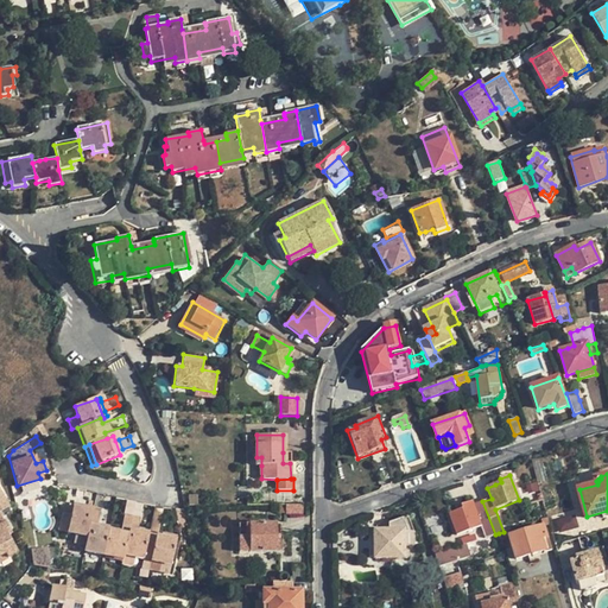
[(473,501),(461,506),(462,510),(457,511),(449,514),(456,534),(481,526),(483,536),(485,538),(495,534),(482,501),(475,505),(473,501)]
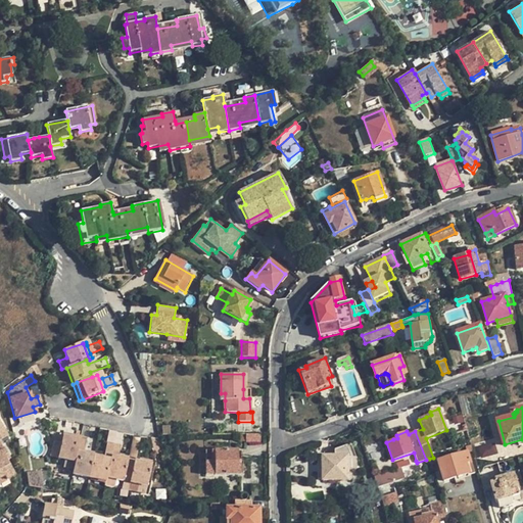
[(61,436),(54,434),(52,448),(59,449),(57,458),(63,460),(75,462),(80,436),(74,435),(73,438),(61,436)]
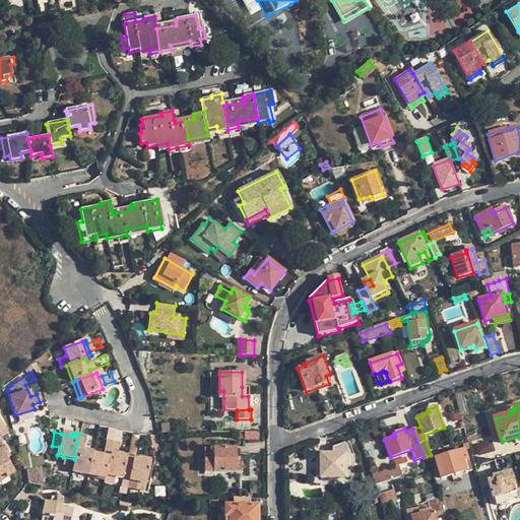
[(85,435),(79,434),(74,459),(72,467),(71,471),(87,475),(92,453),(82,450),(82,447),(85,435)]
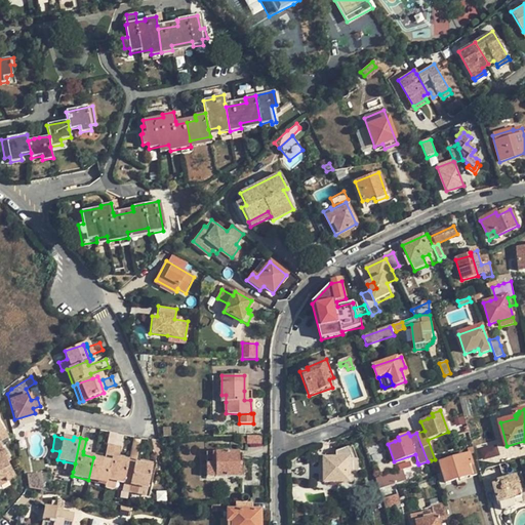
[(481,459),(498,454),(495,443),(477,448),(481,459)]
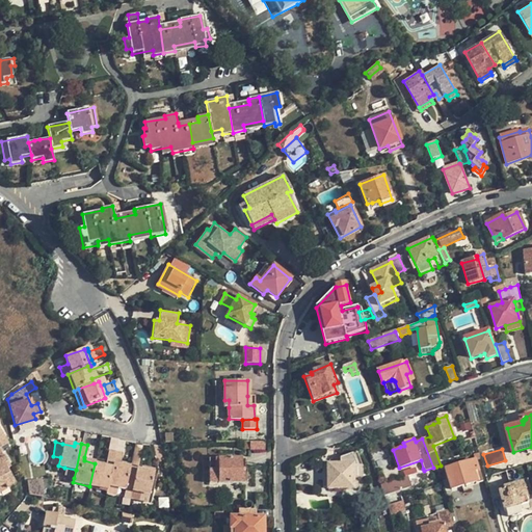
[(108,450),(105,466),(111,468),(112,463),(114,451),(108,450)]
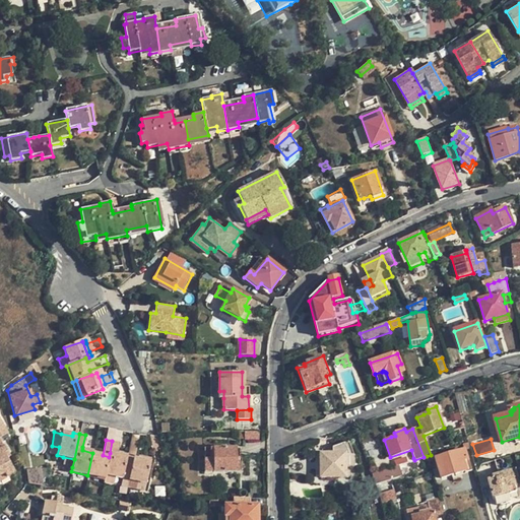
[(120,443),(112,441),(110,453),(117,455),(120,443)]
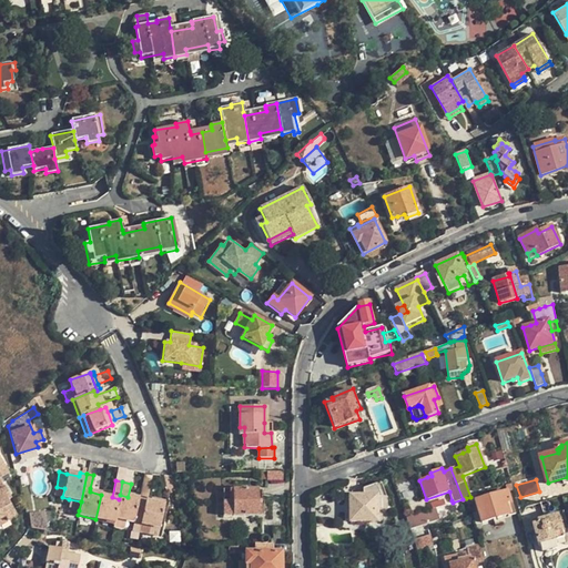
[(345,497),(345,520),(350,520),(350,523),(378,523),(378,498),(387,498),(382,483),(364,489),(364,495),(350,495),(350,497),(345,497)]
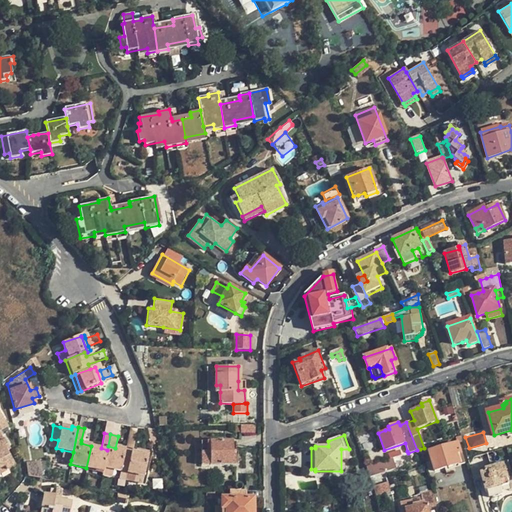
[(0,471),(12,465),(5,452),(7,451),(0,437),(0,471)]
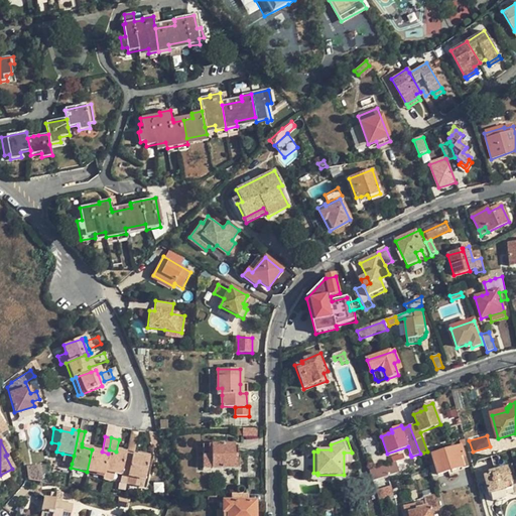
[(235,444),(204,444),(204,469),(237,469),(237,459),(235,459),(235,444)]
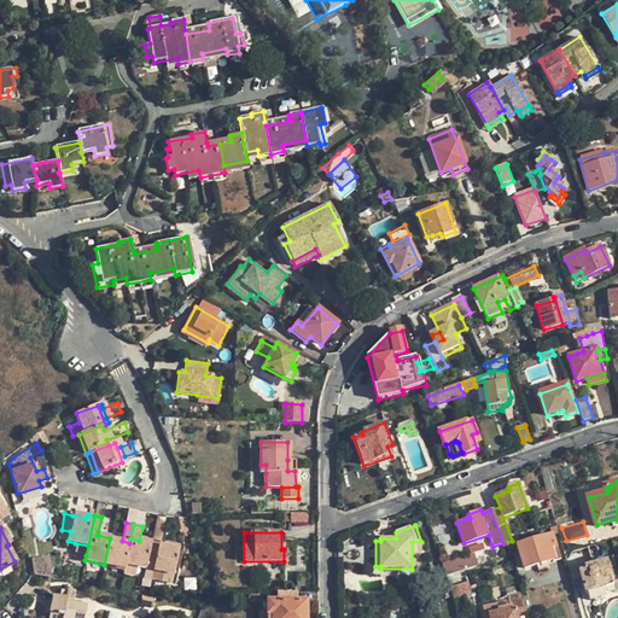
[(553,535),(518,544),(518,547),(525,569),(555,560),(551,547),(557,544),(553,535)]
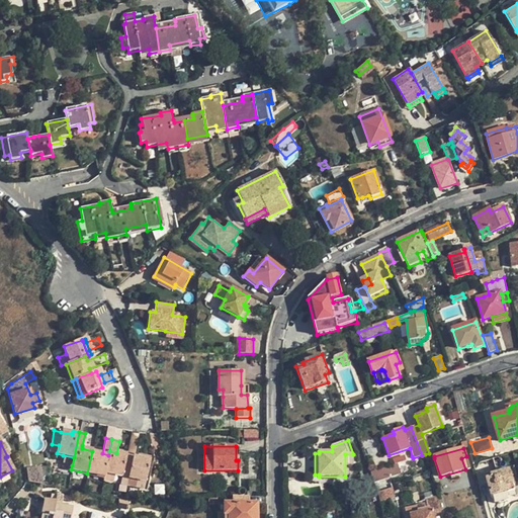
[(102,453),(92,451),(87,473),(103,478),(104,472),(108,455),(102,453)]
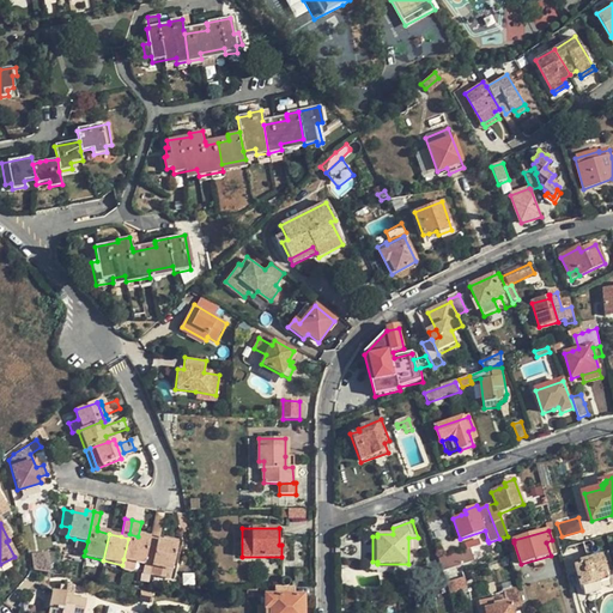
[(146,556),(150,540),(150,539),(138,536),(129,534),(128,539),(123,559),(135,562),(144,564),(144,563),(151,564),(152,557),(146,556)]
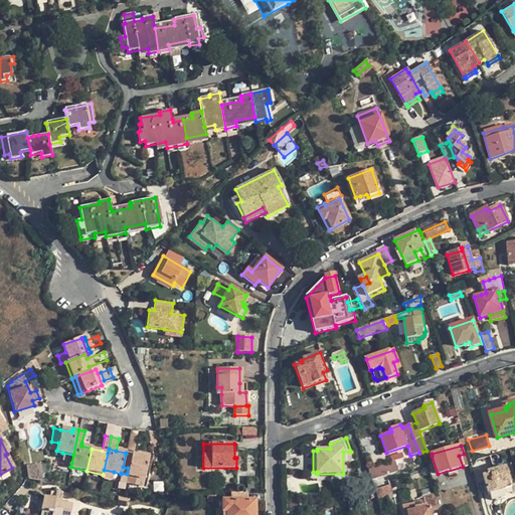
[(514,462),(511,450),(494,455),(491,455),(494,467),(514,462)]
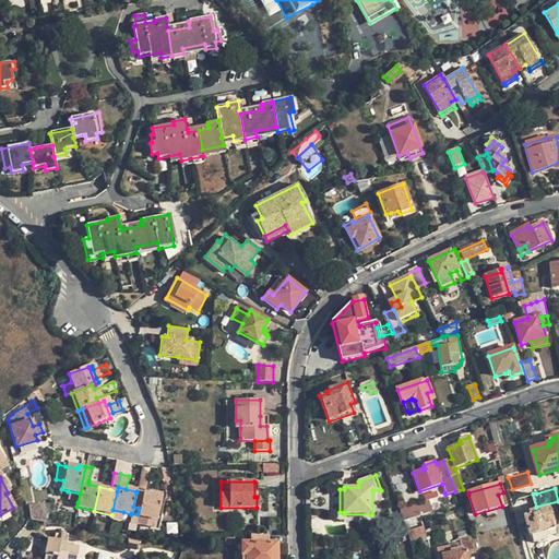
[(461,499),(461,497),(459,490),(455,491),(445,495),(439,497),(432,499),(436,508),(461,499)]
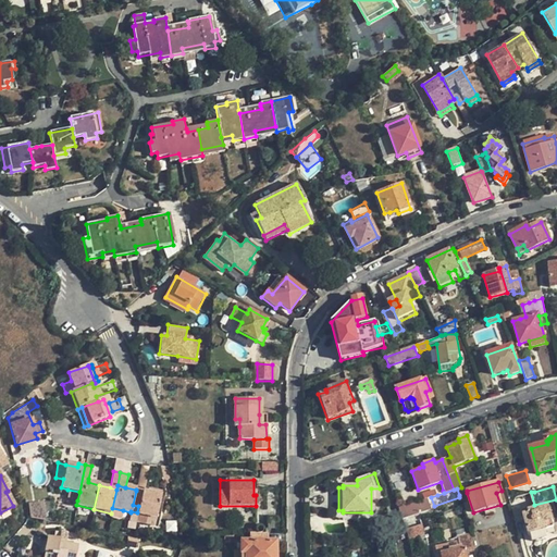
[(79,492),(67,490),(66,498),(77,500),(79,492)]
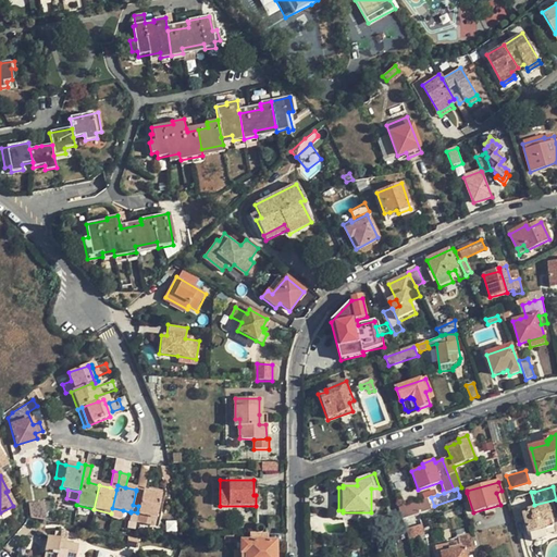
[(423,494),(424,499),(429,498),(431,497),(437,495),(436,493),(435,490),(423,494)]
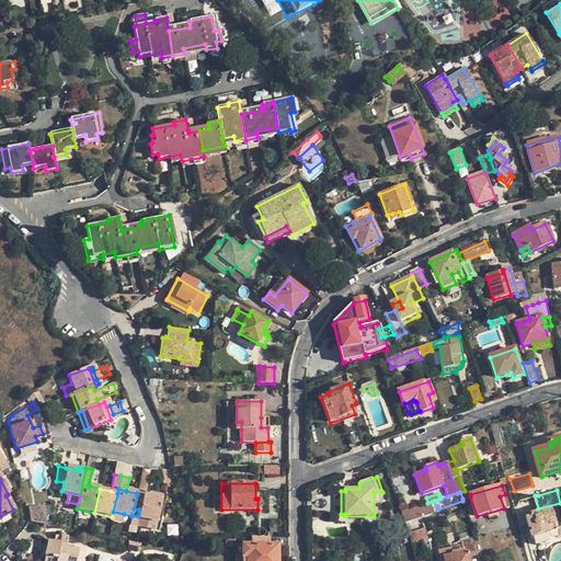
[(157,521),(161,500),(147,496),(137,494),(134,508),(139,510),(138,516),(146,518),(157,521)]
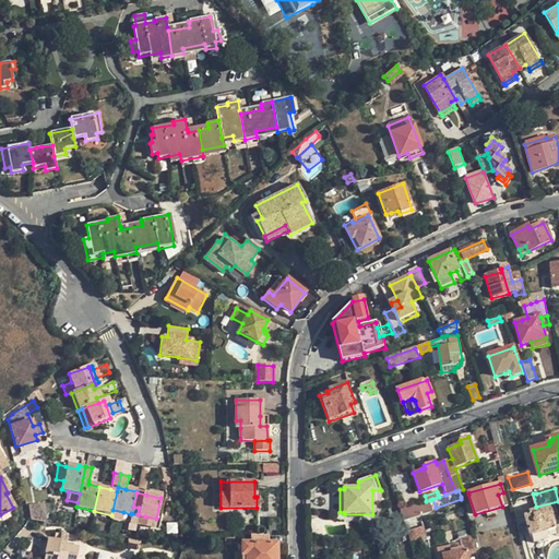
[(430,500),(426,501),(400,510),(404,521),(432,511),(430,500)]
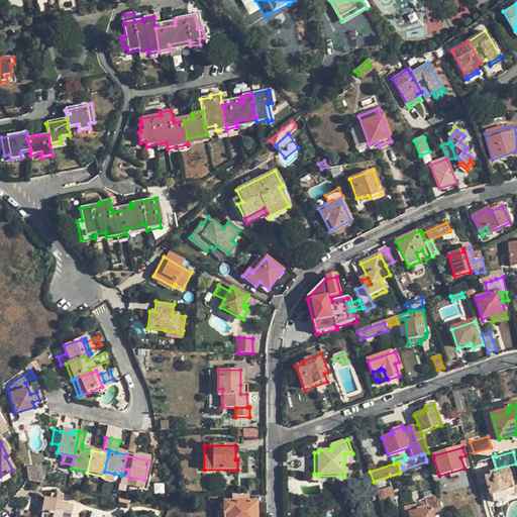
[(26,481),(41,484),(41,469),(26,469),(26,481)]
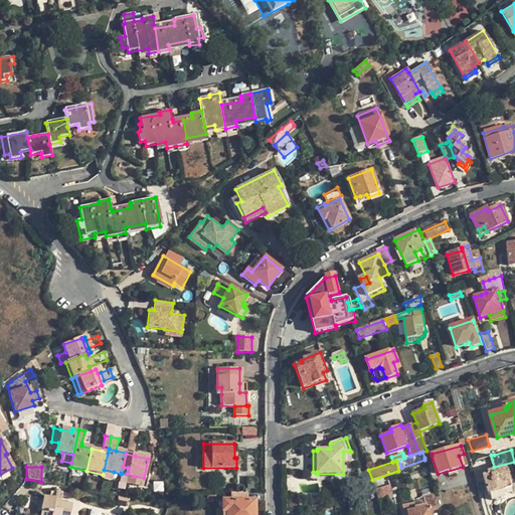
[(505,492),(505,488),(503,483),(509,481),(506,468),(489,473),(489,475),(484,477),(489,494),(490,497),(492,499),(494,500),(497,501),(500,500),(504,497),(505,495),(505,492)]
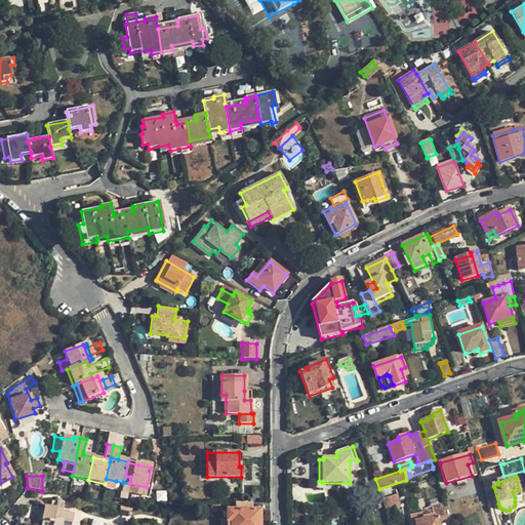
[(105,484),(105,486),(114,489),(116,481),(106,479),(105,484)]
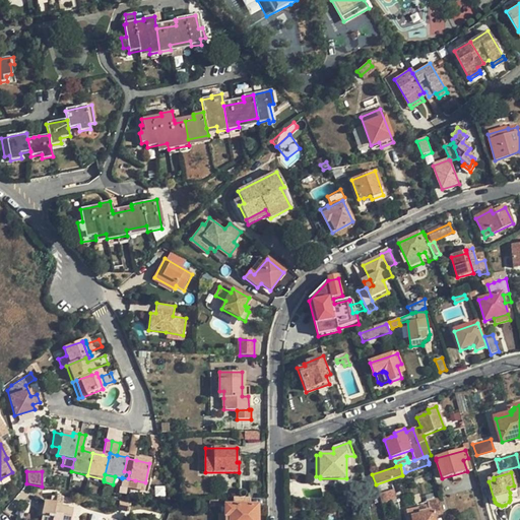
[(143,491),(145,482),(135,480),(134,489),(143,491)]
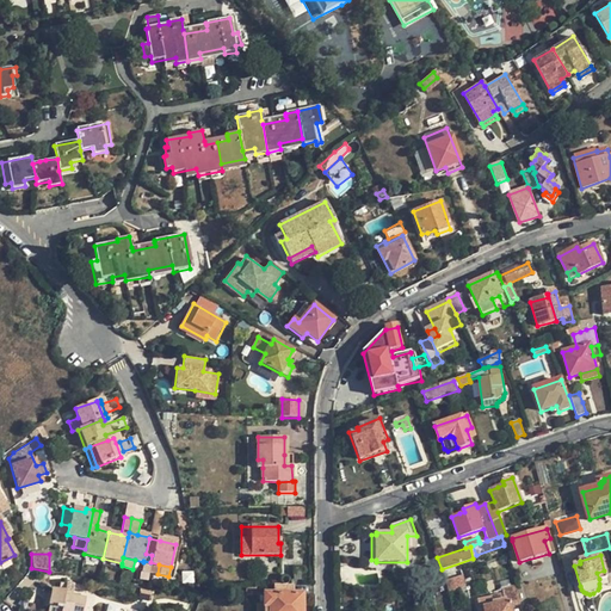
[(429,578),(431,586),(446,582),(446,581),(443,574),(429,578)]
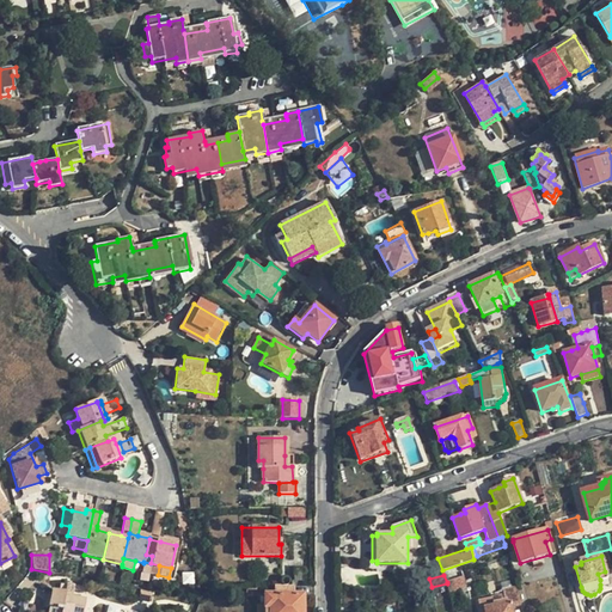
[(467,588),(465,581),(464,577),(447,582),(447,583),(451,593),(467,588)]
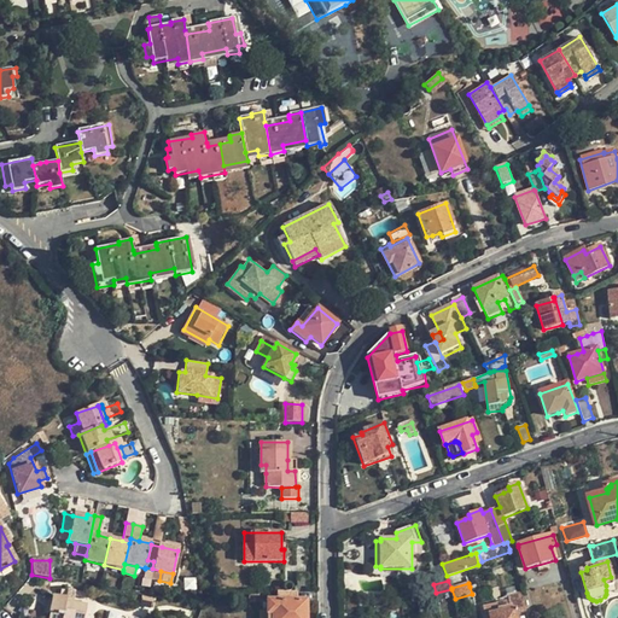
[(75,592),(68,590),(66,598),(65,602),(73,604),(74,599),(75,592)]
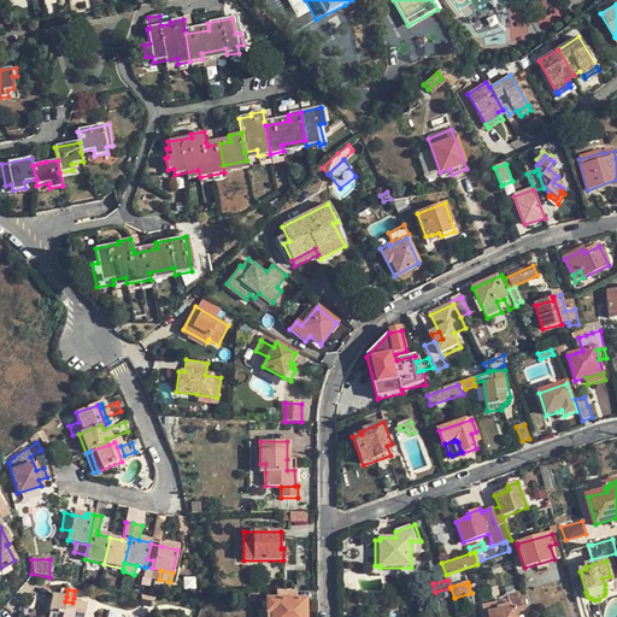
[(297,591),(276,591),(276,599),(266,599),(266,610),(259,611),(258,616),(305,616),(306,599),(297,599),(297,591)]
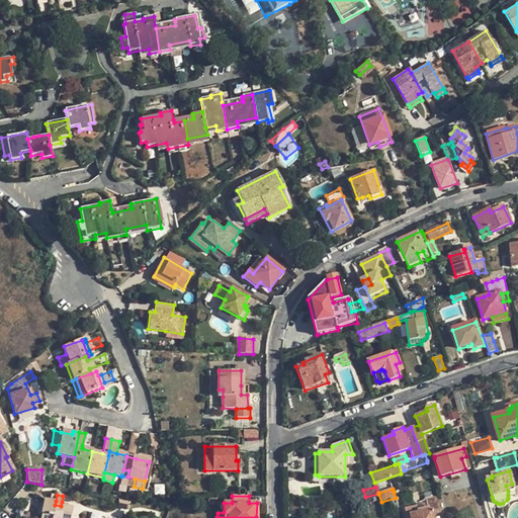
[(218,497),(208,497),(208,507),(218,506),(218,497)]
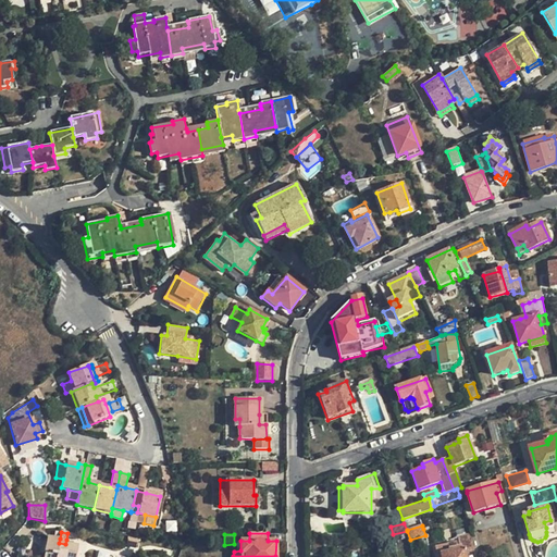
[(47,536),(42,556),(74,556),(76,546),(65,544),(59,543),(60,539),(47,536)]
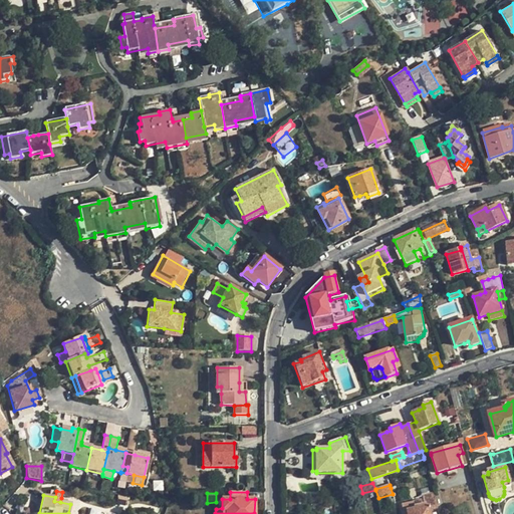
[(430,513),(430,510),(438,509),(436,497),(427,498),(427,500),(428,506),(422,507),(422,509),(414,511),(412,505),(412,504),(402,506),(404,513),(408,512),(408,513),(430,513)]
